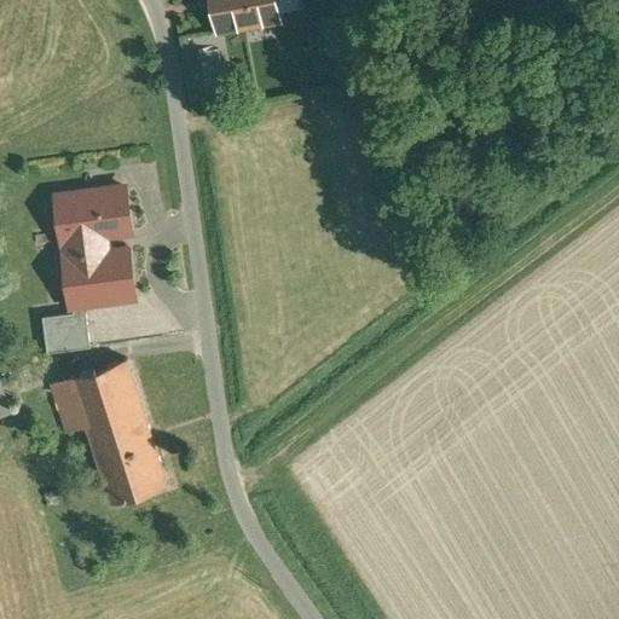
[(253,0),(209,0),(220,59),(262,52),(253,0)]
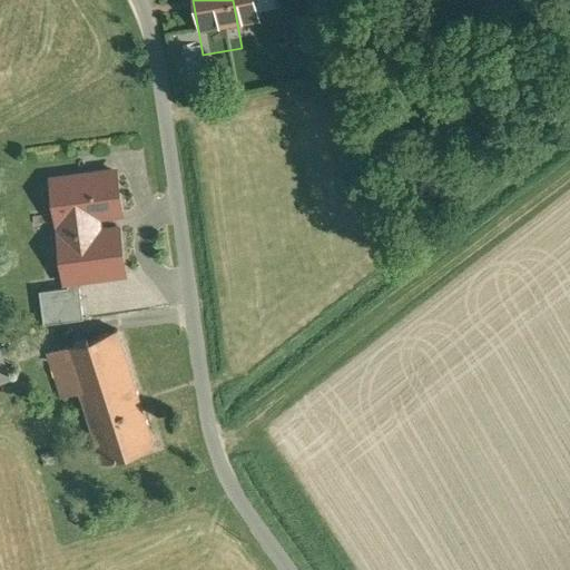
[(114,168),(49,176),(61,279),(124,273),(118,227),(98,231),(96,214),(119,212),(114,168)]
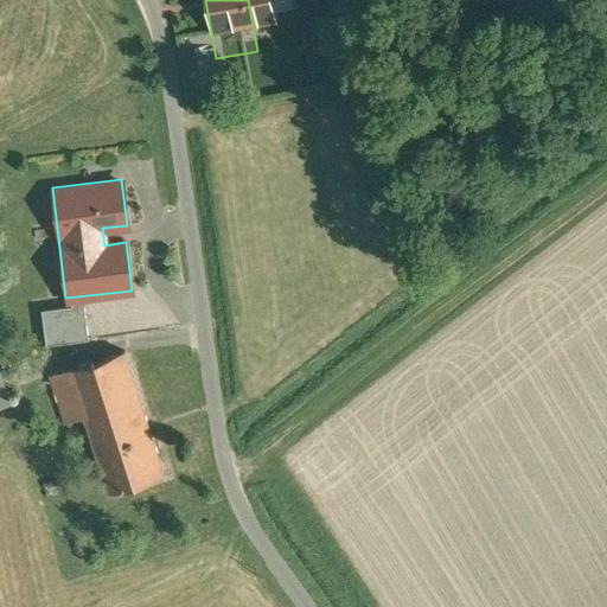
[(83,306),(42,311),(45,343),(88,338),(83,306)]
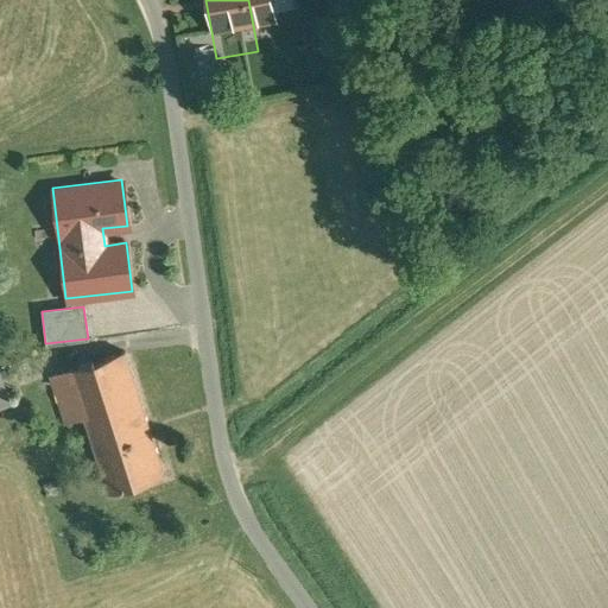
[(125,354),(52,377),(68,424),(86,419),(90,432),(146,415),(125,354)]
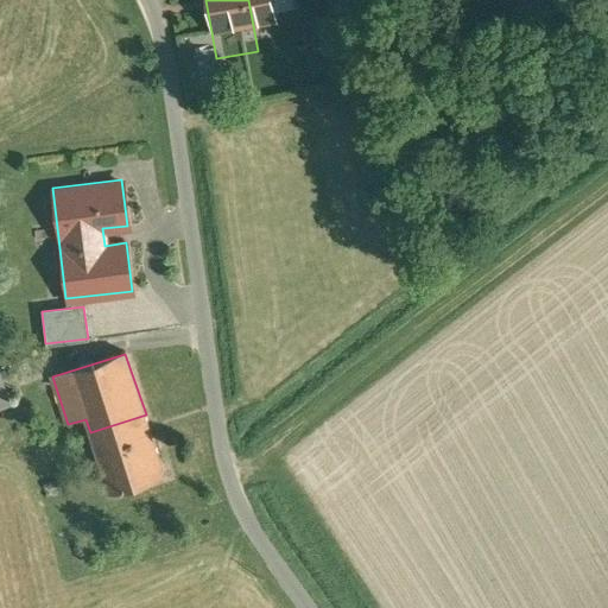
[(0,369),(0,405),(11,403),(0,369)]
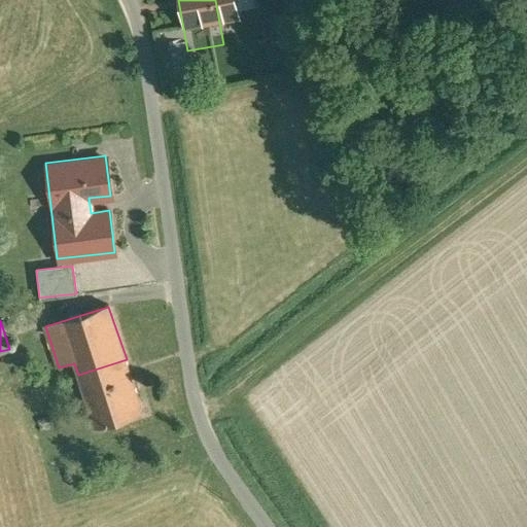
[(127,359),(78,375),(96,426),(143,410),(127,359)]
